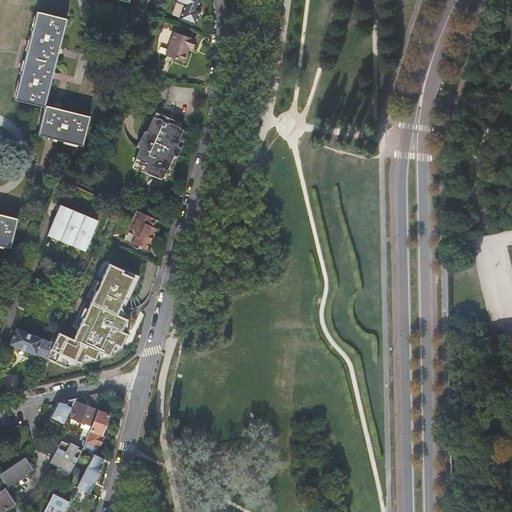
[(175,0),(175,2),(185,6),(180,20),(195,26),(199,16),(195,15),(196,11),(200,0),(175,0)]
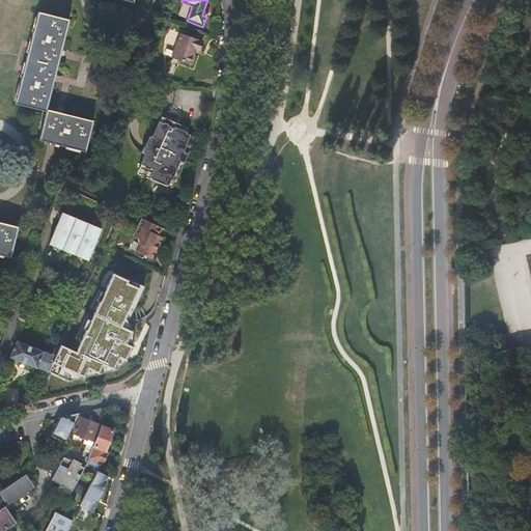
[(38,14),(34,32),(65,39),(70,21),(38,14)]
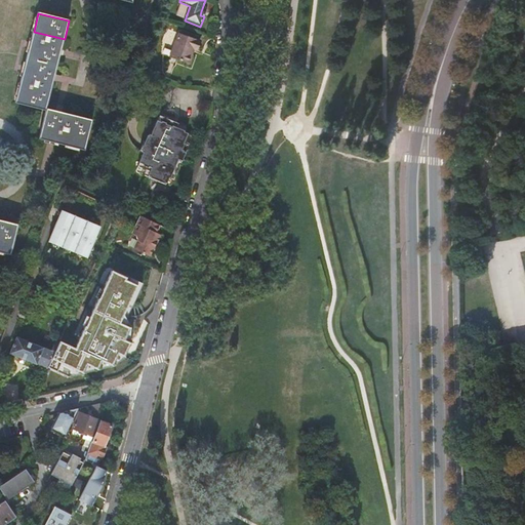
[(85,151),(92,121),(47,109),(65,39),(34,32),(15,104),(46,112),(39,139),(85,151)]
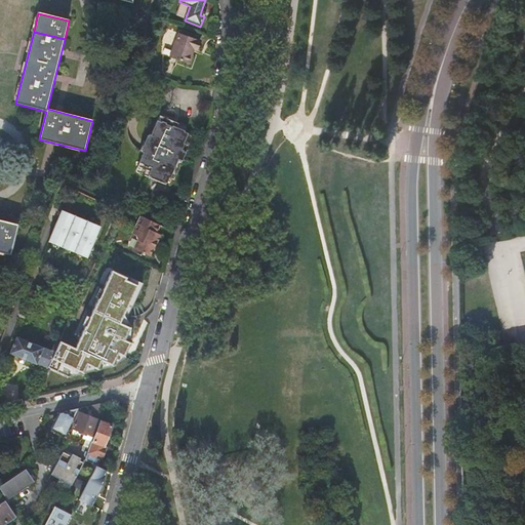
[(200,42),(180,35),(171,58),(191,66),(194,55),(193,55),(195,50),(196,51),(200,42)]
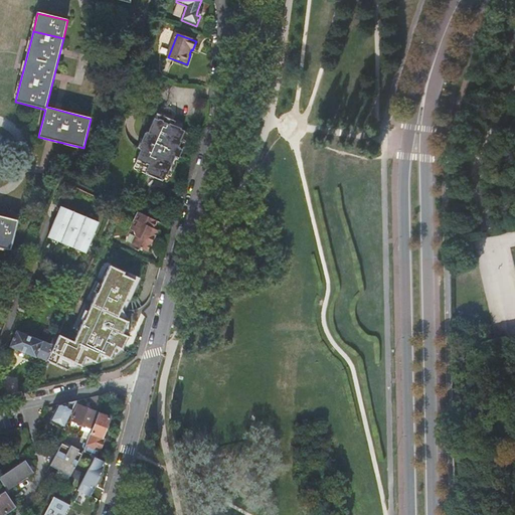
[(166,175),(171,177),(180,157),(189,135),(189,134),(188,133),(182,130),(183,126),(183,125),(183,124),(182,124),(157,113),(156,115),(149,133),(147,132),(144,140),(143,139),(139,149),(142,150),(136,165),(147,170),(146,174),(163,182),(166,175)]
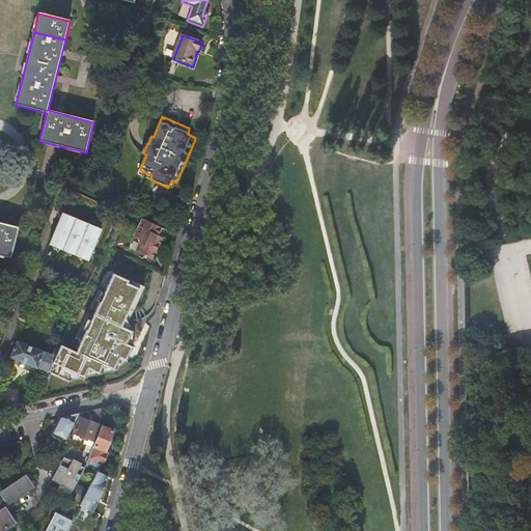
[(151,175),(140,170),(138,173),(138,174),(139,175),(140,175),(150,179),(151,175)]
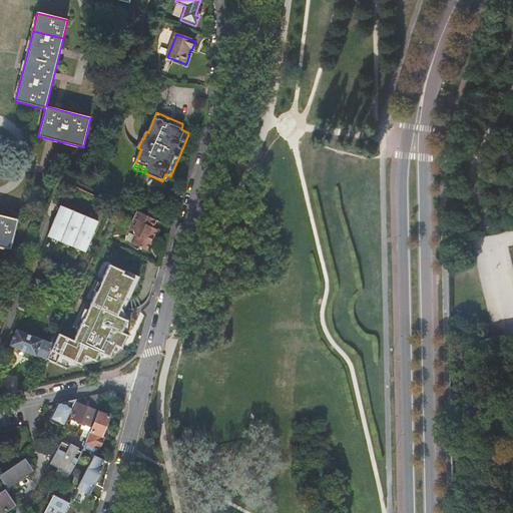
[(60,206),(55,218),(59,219),(56,225),(53,224),(47,236),(85,251),(90,241),(93,232),(98,222),(60,206)]
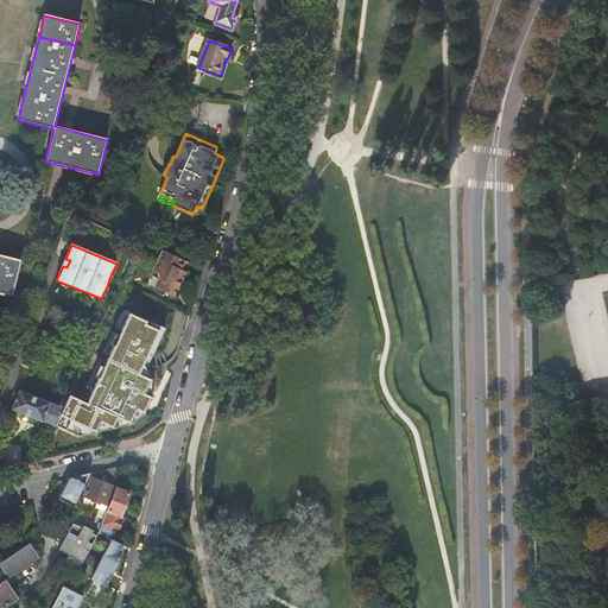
[(169,253),(164,252),(154,272),(157,273),(158,273),(158,274),(159,276),(160,277),(160,278),(160,279),(160,280),(159,282),(156,289),(175,298),(187,272),(184,272),(182,270),(185,261),(177,258),(169,253)]
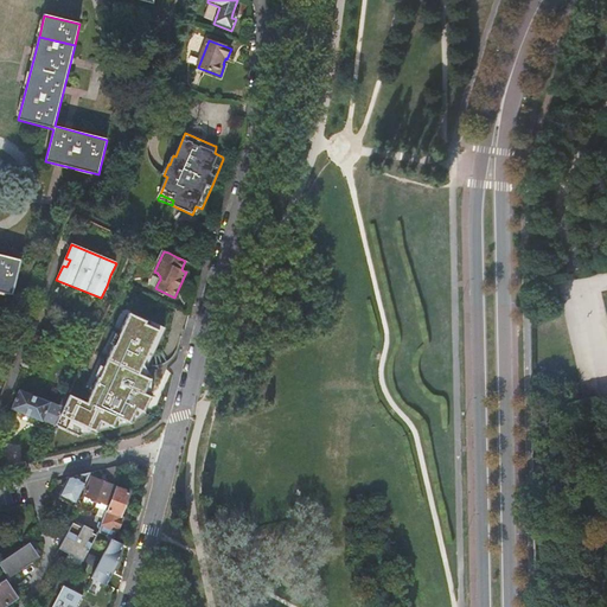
[(0,254),(0,292),(12,295),(21,260),(0,254)]
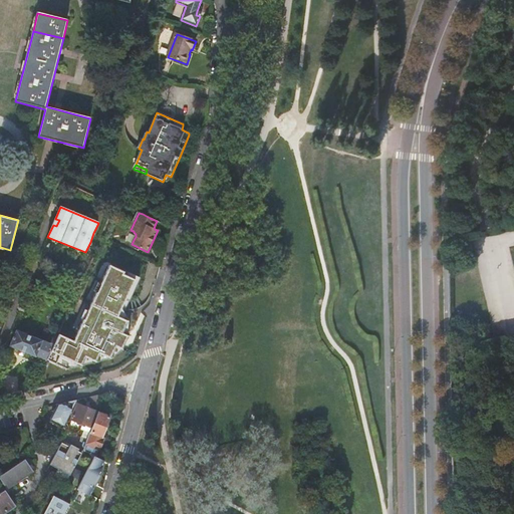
[(138,276),(101,263),(67,337),(53,332),(42,359),(64,366),(100,360),(116,354),(133,322),(119,315),(138,276)]
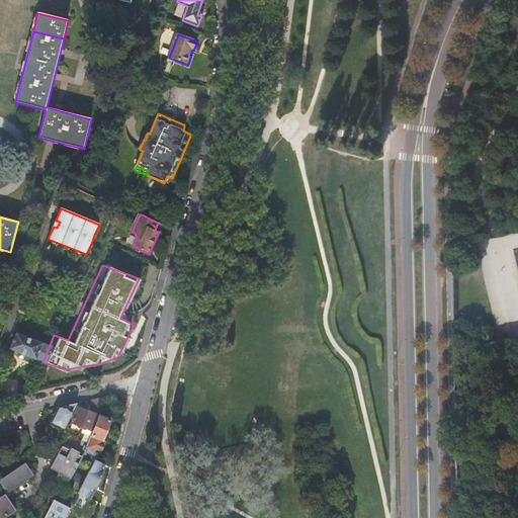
[(11,306),(15,293),(10,291),(5,304),(11,306)]
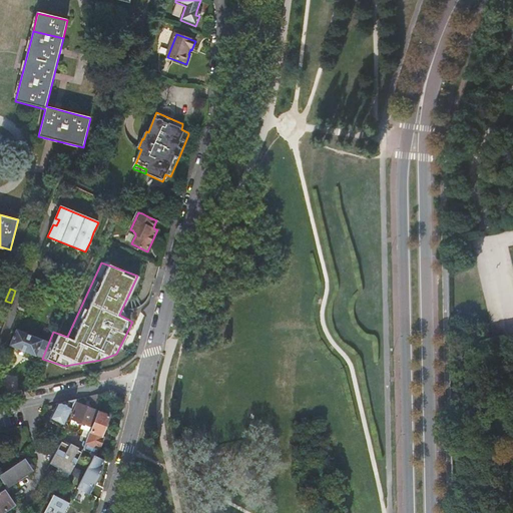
[(41,356),(45,341),(17,330),(10,346),(36,356),(37,355),(41,356)]
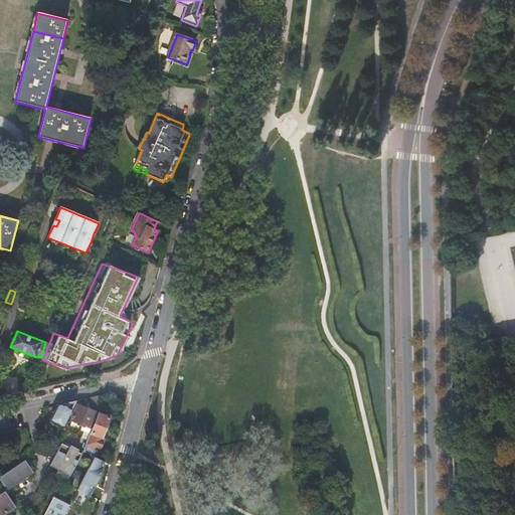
[(89,439),(89,438),(99,412),(100,395),(92,397),(91,409),(78,405),(72,420),(83,424),(82,427),(86,428),(87,426),(89,427),(88,432),(84,431),(82,437),(89,439)]
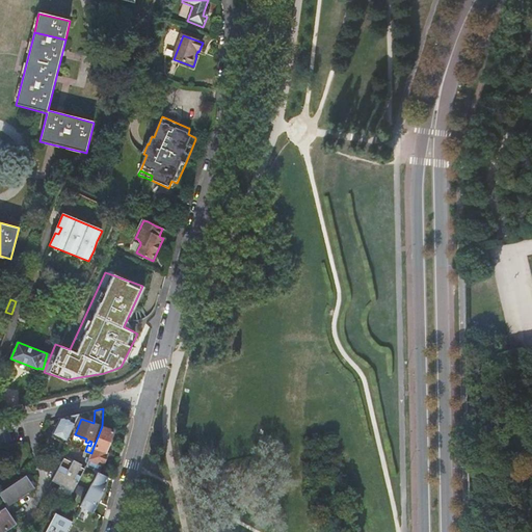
[(65,440),(79,415),(61,418),(52,434),(65,440)]
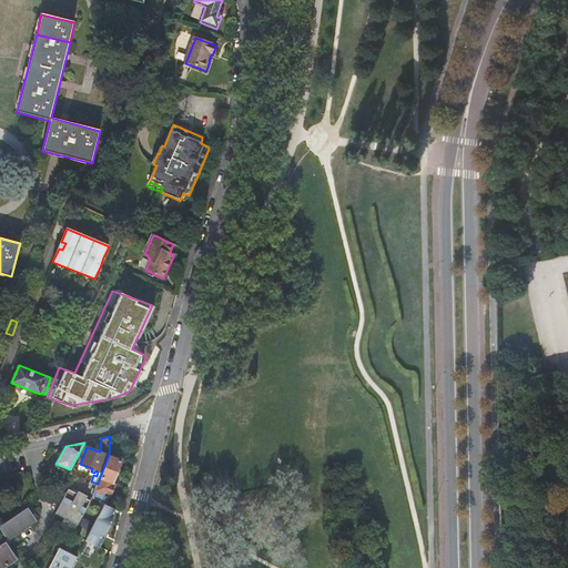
[(121,460),(109,456),(101,477),(100,477),(98,483),(98,484),(94,490),(111,497),(115,484),(113,483),(121,460)]
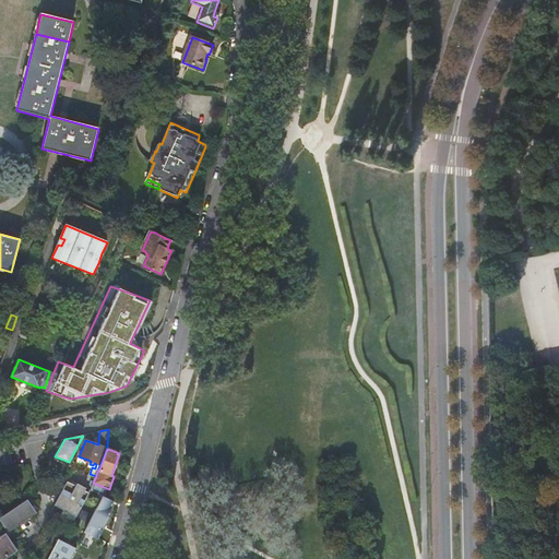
[(76,462),(92,467),(95,468),(96,464),(94,463),(93,465),(90,464),(91,461),(79,456),(76,462)]
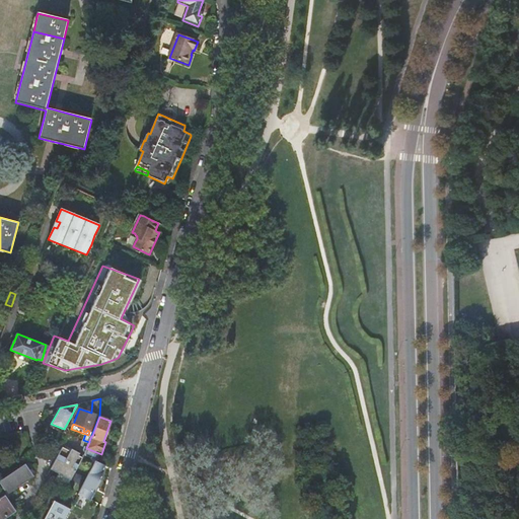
[(55,471),(67,478),(79,455),(63,447),(51,469),(55,471)]
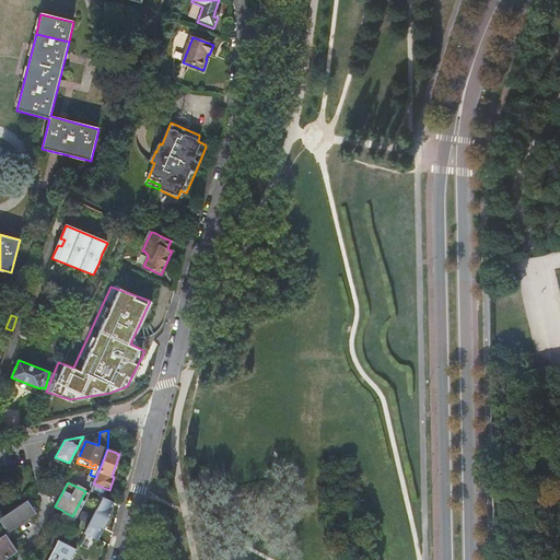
[(72,516),(77,518),(89,493),(85,491),(72,516)]
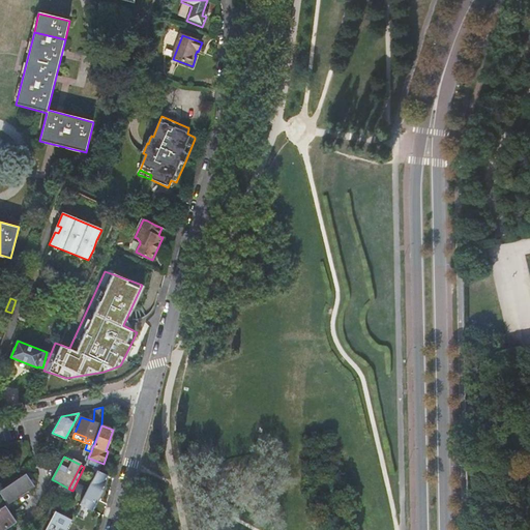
[(108,475),(97,470),(80,504),(93,510),(97,503),(94,502),(99,491),(108,475)]
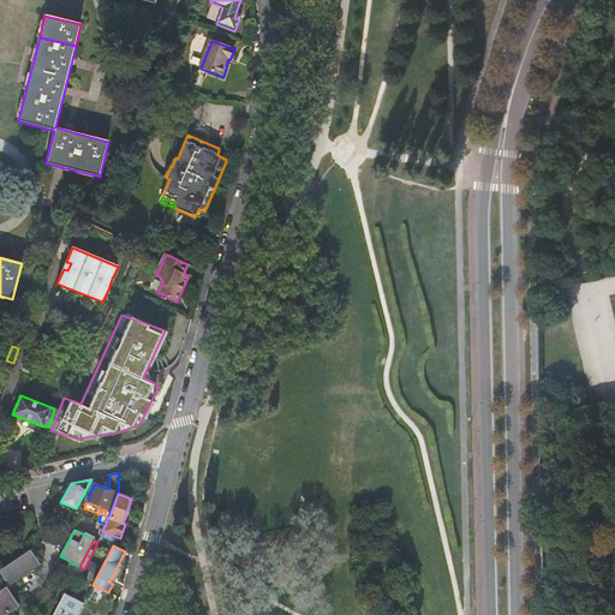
[(0,572),(9,585),(40,563),(30,549),(0,569),(0,572)]
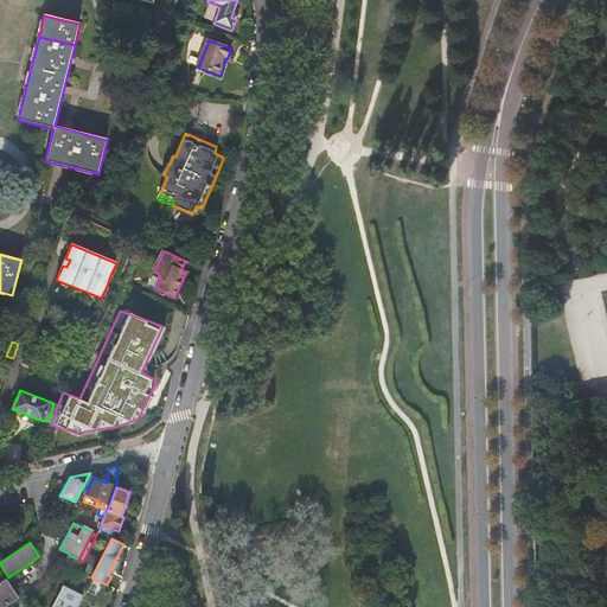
[(108,575),(112,576),(117,563),(114,562),(108,575)]
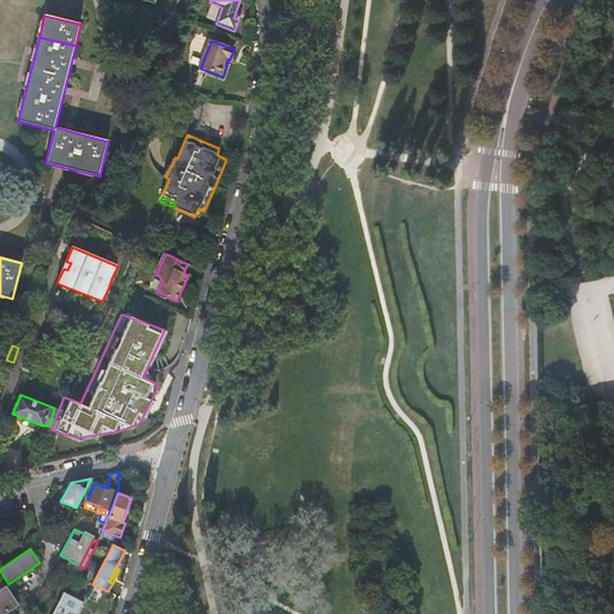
[(0,613),(5,611),(7,613),(18,605),(6,585),(0,589),(0,613)]
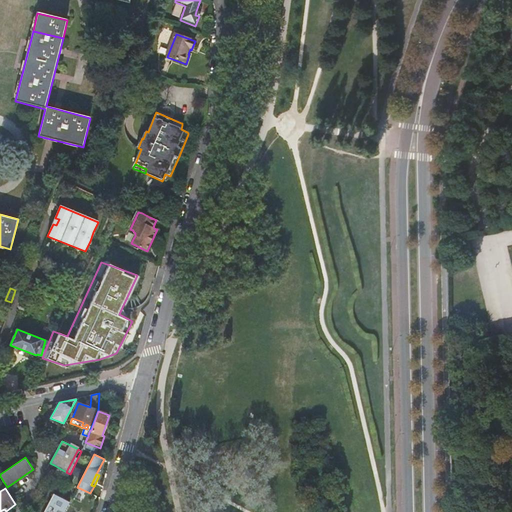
[(70,502),(55,494),(45,511),(64,511),(68,505),(70,502)]
